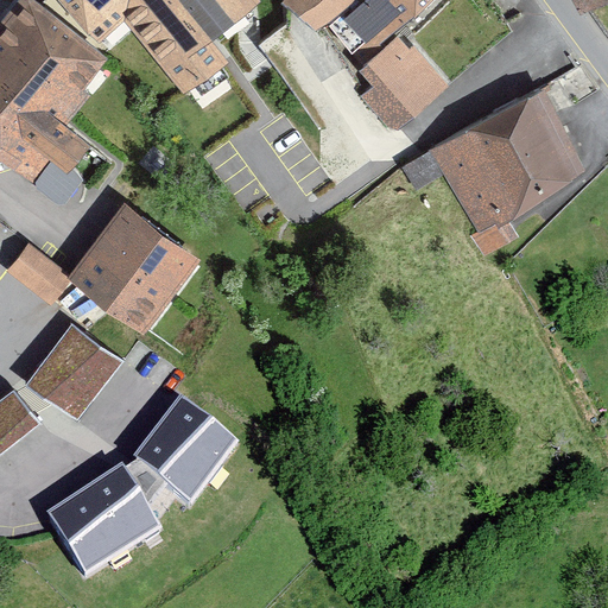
[(109,58),(36,0),(18,0),(0,23),(0,158),(33,183),(52,160),(69,173),(90,145),(67,126),(92,95),(86,89),(109,58)]
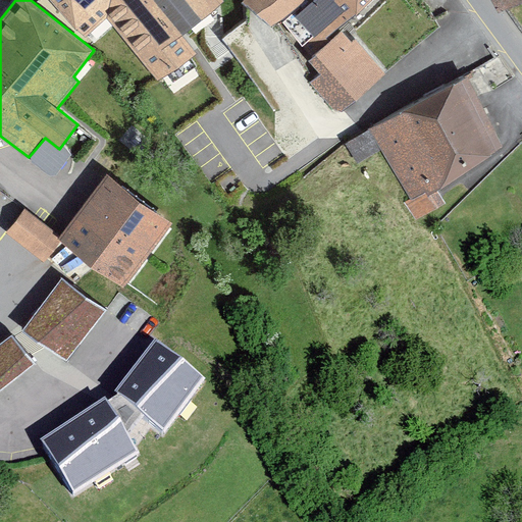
[(53,0),(85,37),(107,18),(160,83),(197,52),(183,35),(225,0),(53,0)]
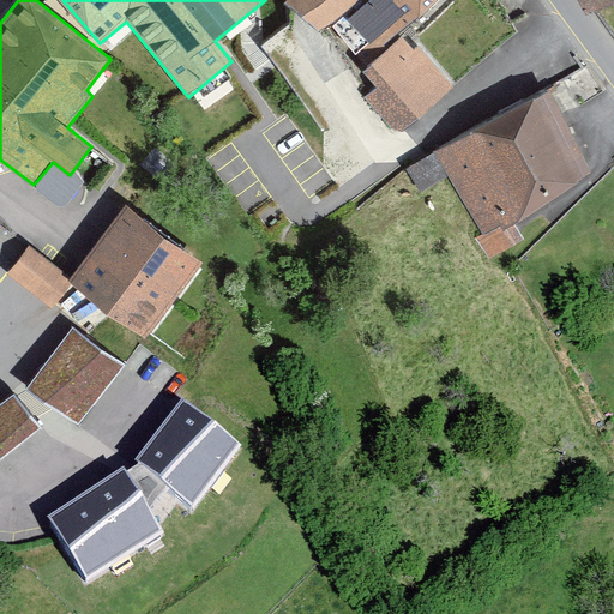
[(288,0),(318,34),(330,23),(368,66),(363,71),(377,86),(366,96),(393,126),(404,127),(455,85),(419,46),(414,49),(402,36),(389,48),(385,42),(431,0),(288,0)]
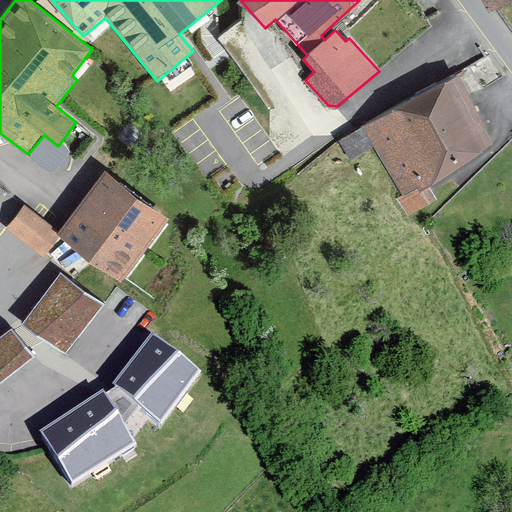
[(511,0),(481,0),(489,13),(511,1),(511,0)]
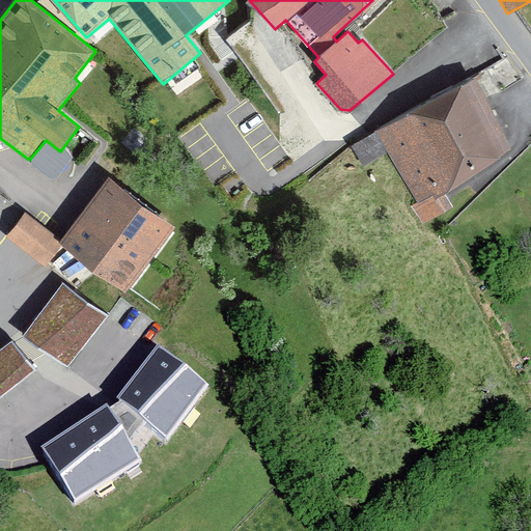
[(513,148),(476,77),(409,113),(352,146),(364,166),(388,152),(418,202),(412,205),(423,225),(454,206),(446,193),(513,148)]
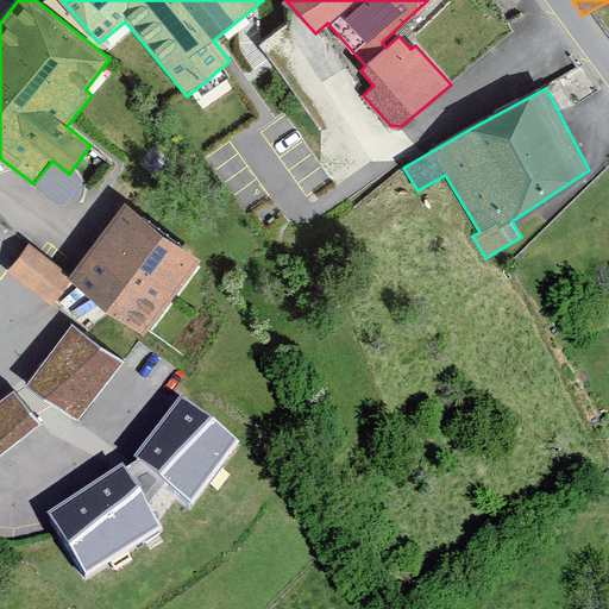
[(71,275),(68,278),(70,281),(146,336),(203,259),(125,202),(71,275)]
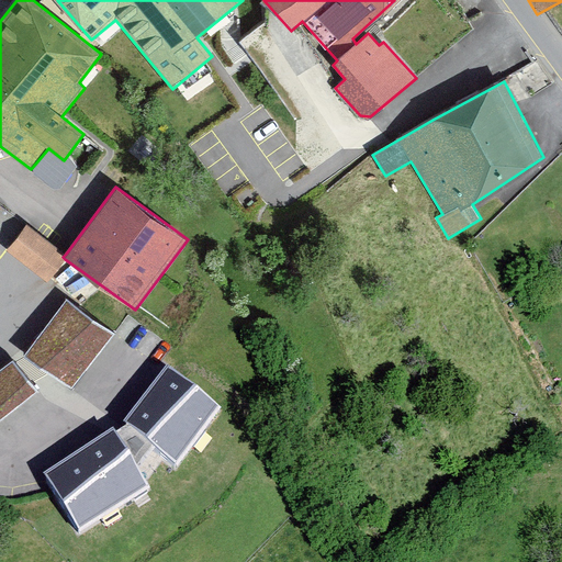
[(65,259),(63,257),(66,254),(27,225),(9,251),(48,283),(65,259)]
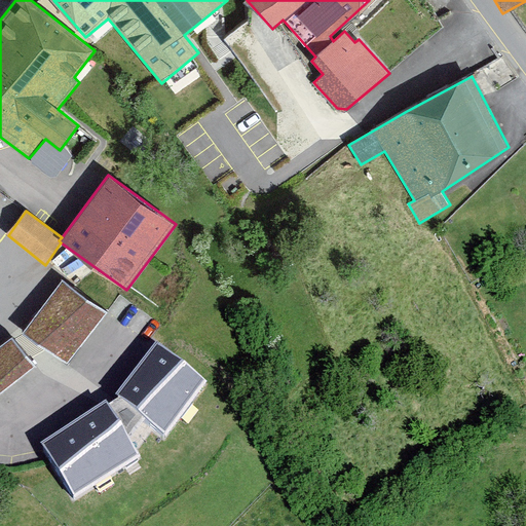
[(107,311),(62,280),(22,332),(69,362),(107,311)]
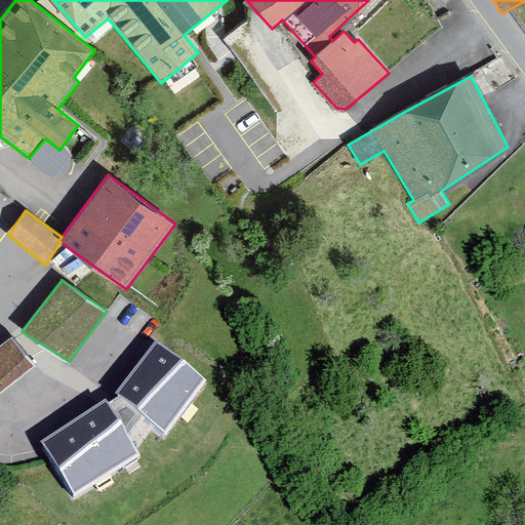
[(11,336),(0,345),(0,392),(36,364),(11,336)]
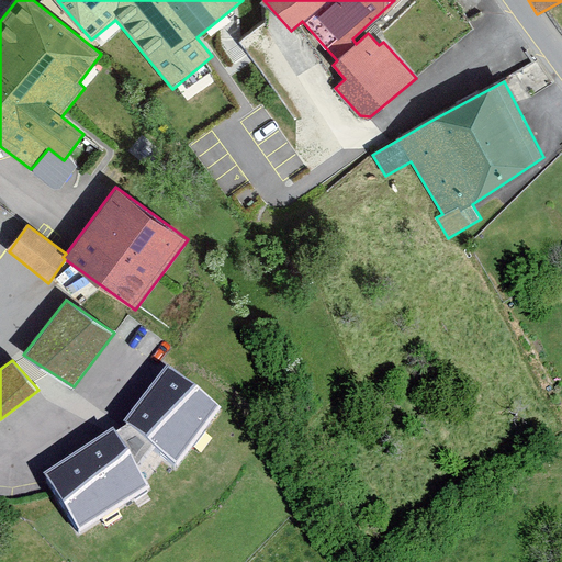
[(114,444),(44,485),(80,543),(150,496),(139,479),(155,459),(179,473),(222,417),(168,377),(124,435),(127,438),(115,446),(114,444)]
